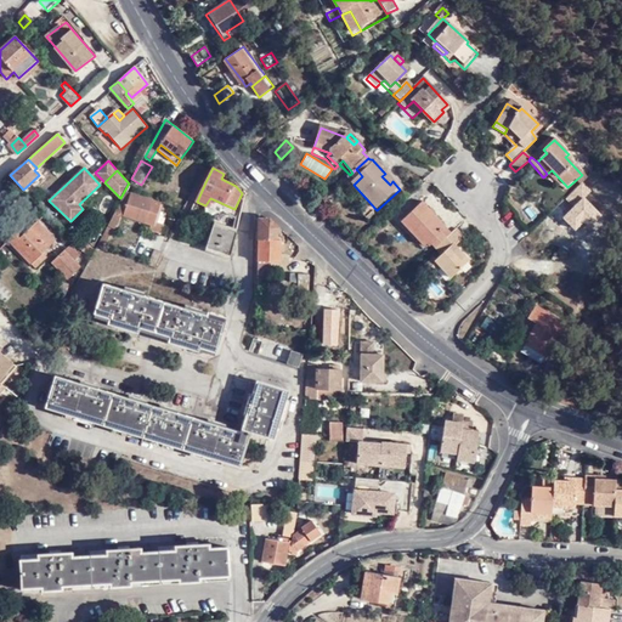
[(348,180),(354,185),(362,176),(357,170),(348,180)]
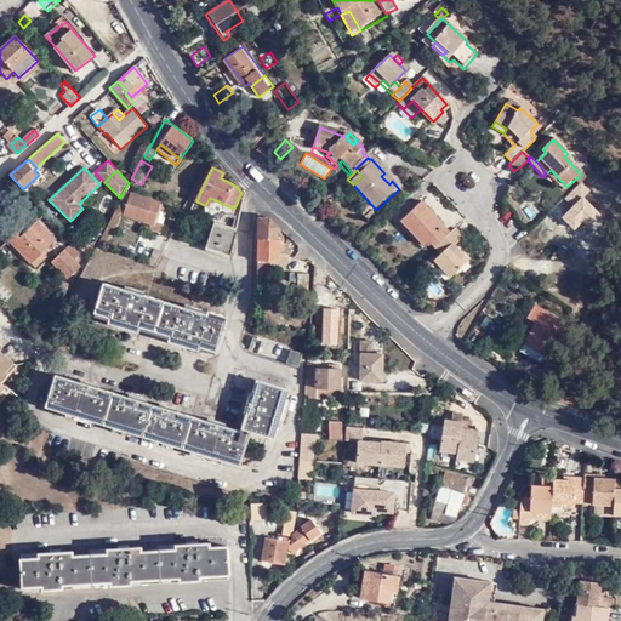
[(392,181),(385,174),(381,176),(389,184),(392,181)]
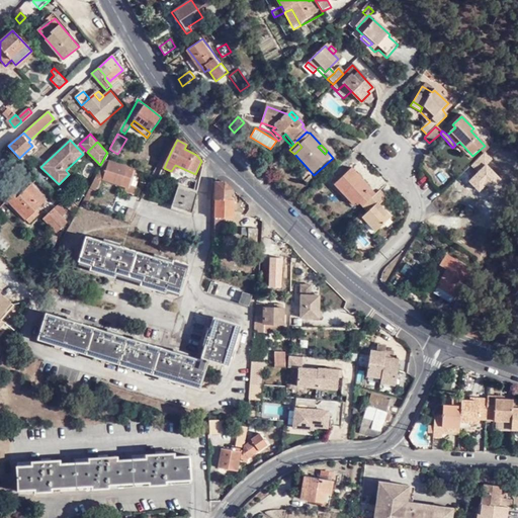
[(489,149),(485,146),(480,150),(484,154),(489,149)]
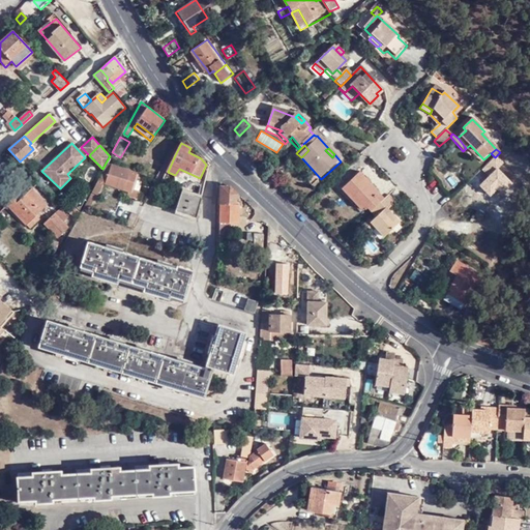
[(136,157),(134,166),(151,172),(153,163),(136,157)]
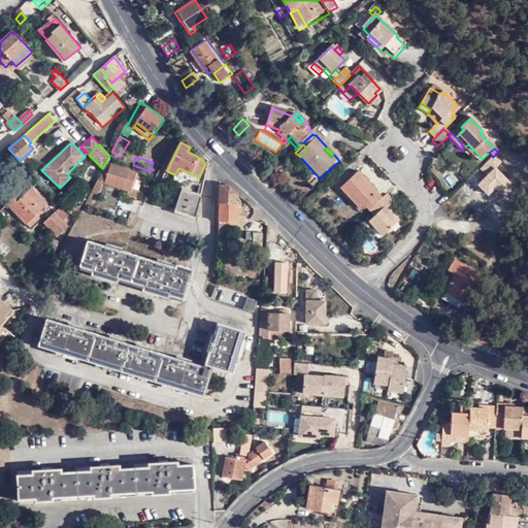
[(105,185),(129,192),(133,182),(136,173),(108,163),(84,210),(90,212),(97,197),(99,198),(105,185)]
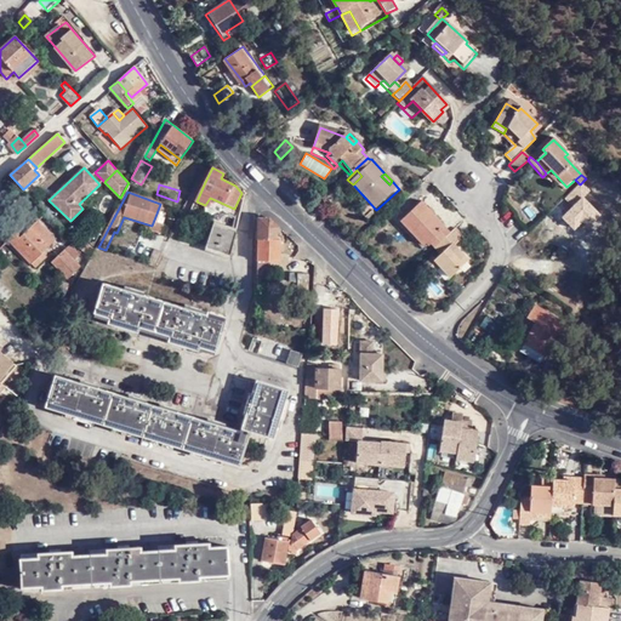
[(426,244),(448,224),(425,203),(404,222),(426,244)]
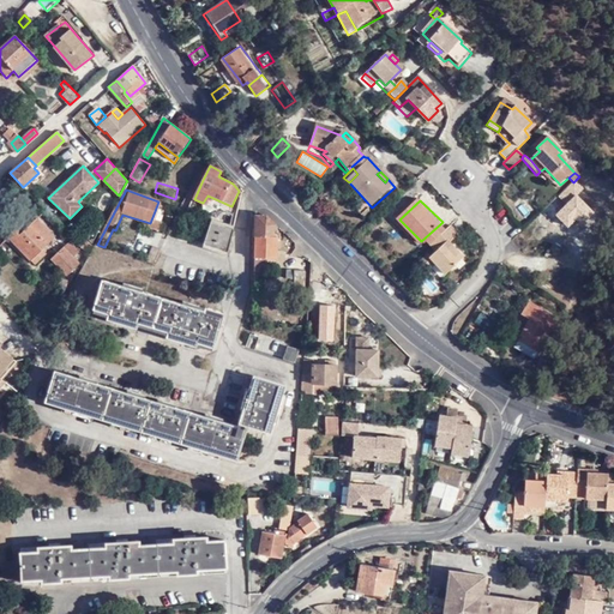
[(167,215),(155,211),(150,223),(161,228),(167,215)]
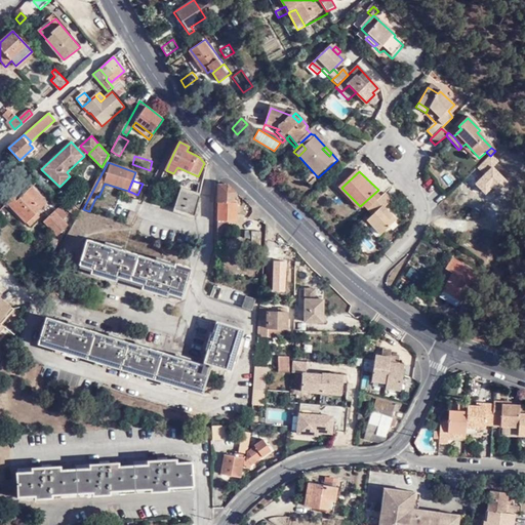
[(7,203),(26,221),(36,212),(46,202),(31,186),(22,195),(17,192),(7,203)]
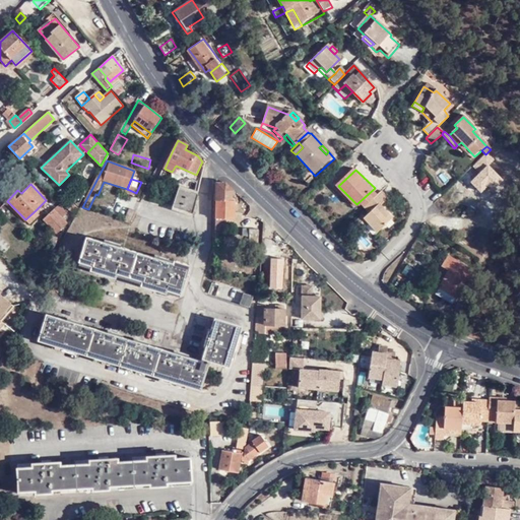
[(217,184),(216,232),(222,232),(222,228),(222,219),(234,219),(234,201),(232,201),(232,191),(225,185),(217,184)]
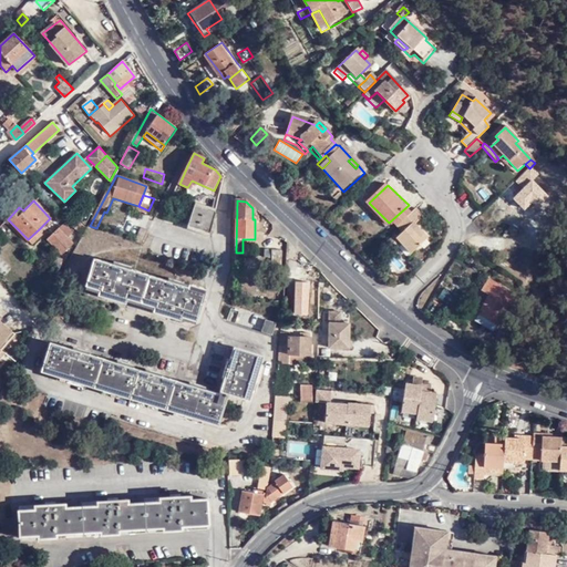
[(415,213),(409,205),(389,223),(397,230),(400,226),(415,213)]
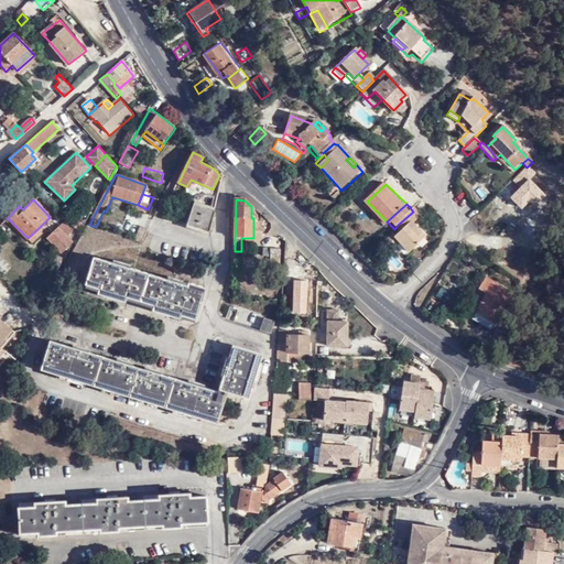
[(213,217),(214,212),(192,205),(191,209),(213,217)]
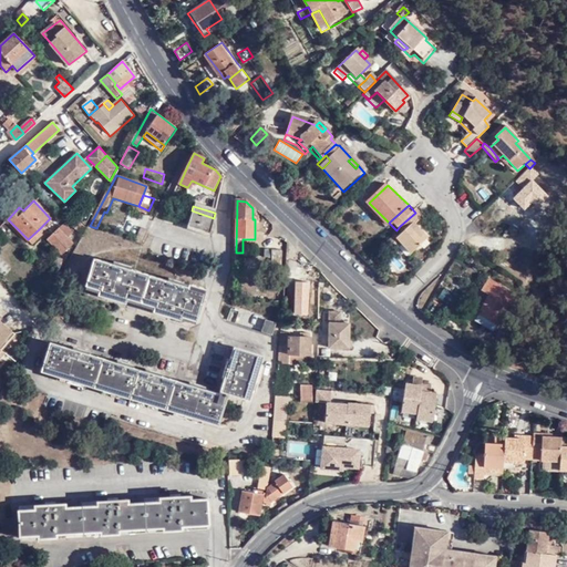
[(406,244),(415,254),(431,238),(418,224),(426,216),(419,208),(415,213),(400,226),(405,233),(402,237),(399,234),(391,241),(399,250),(402,248),(406,244)]
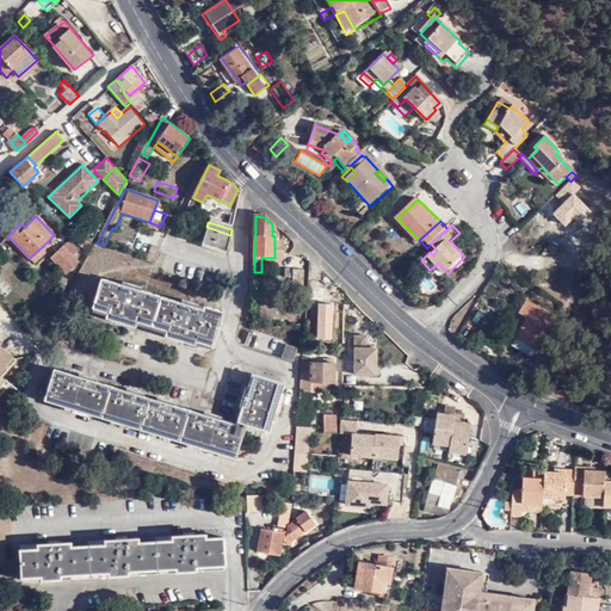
[(207,227),(202,245),(226,252),(230,235),(207,227)]
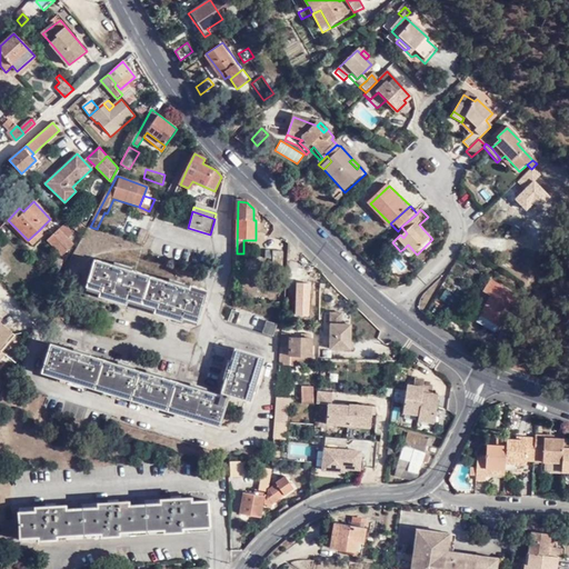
[(73,228),(81,232),(85,226),(78,220),(73,228)]
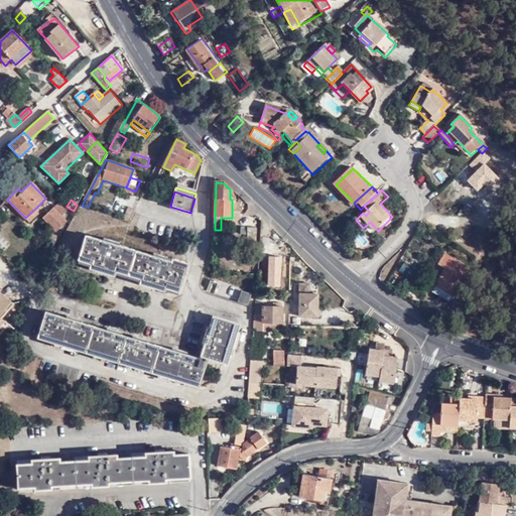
[(43,217),(56,231),(68,221),(62,215),(67,211),(58,203),(43,217)]
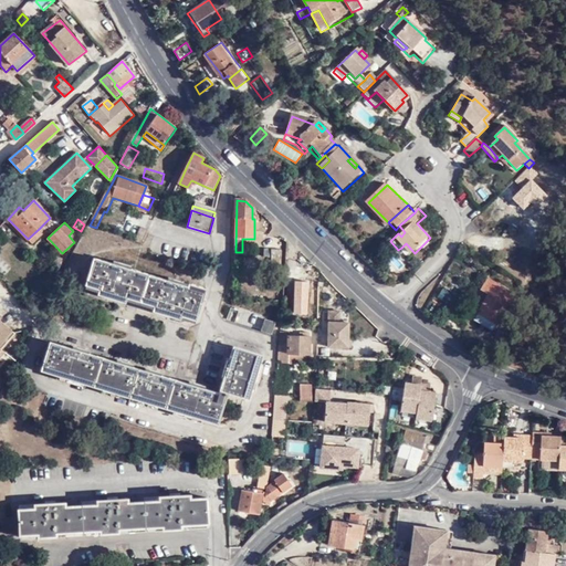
[(134,240),(140,242),(147,231),(140,228),(134,240)]
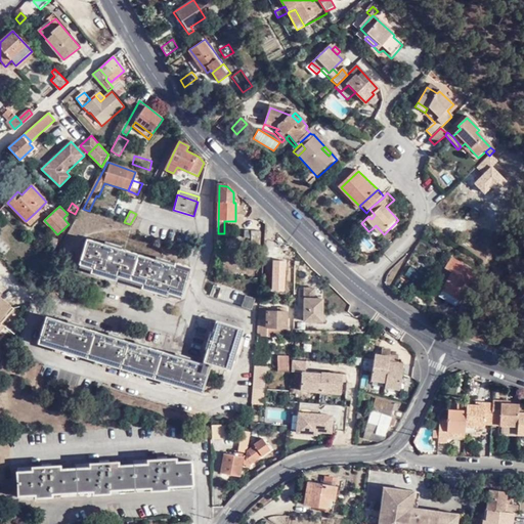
[(36,212),(26,221),(29,224),(39,216),(36,212)]
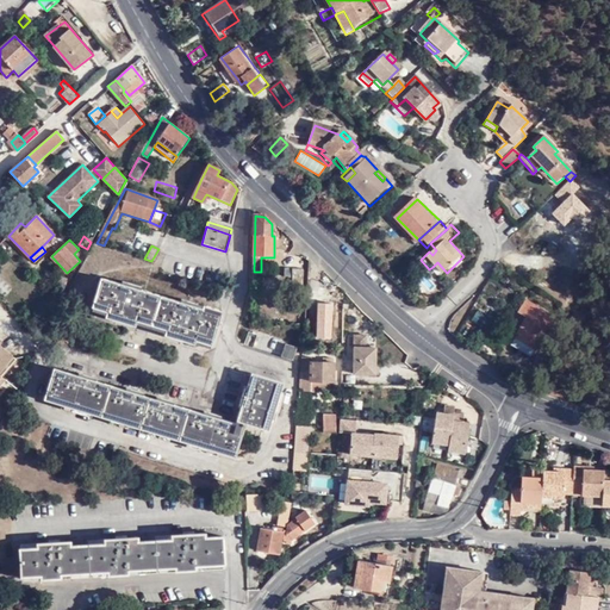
[(437,262),(433,267),(444,280),(449,275),(447,273),(437,262)]
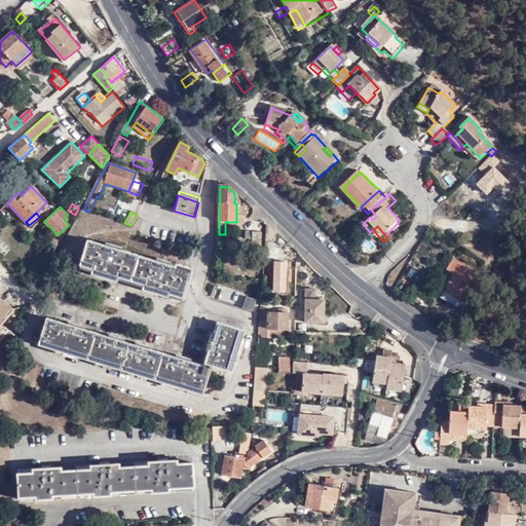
[(254,239),(254,245),(257,245),(257,247),(262,246),(261,232),(253,232),(254,239)]
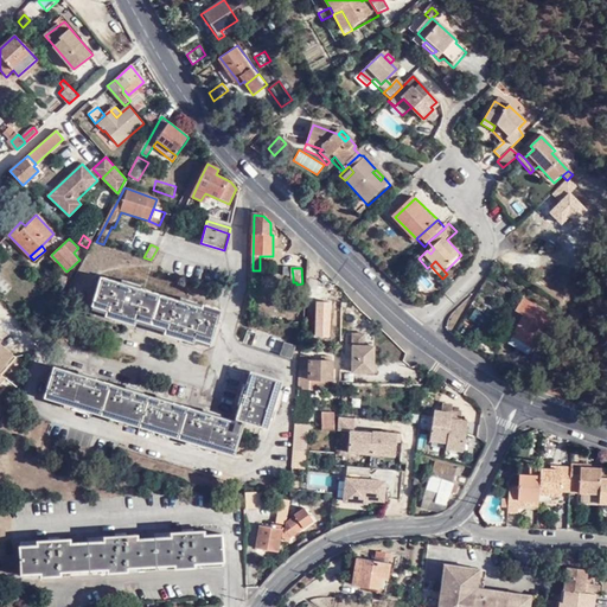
[(100,275),(90,306),(107,311),(106,313),(135,323),(135,320),(164,328),(163,331),(193,339),(211,344),(222,311),(203,305),(202,307),(100,275)]
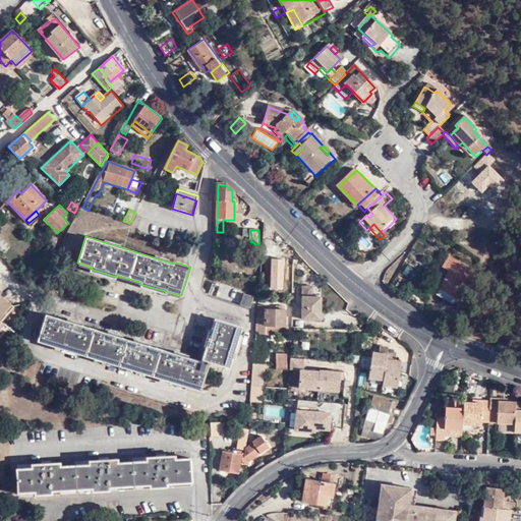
[(456,303),(474,269),(452,254),(444,266),(452,271),(439,292),(456,303)]
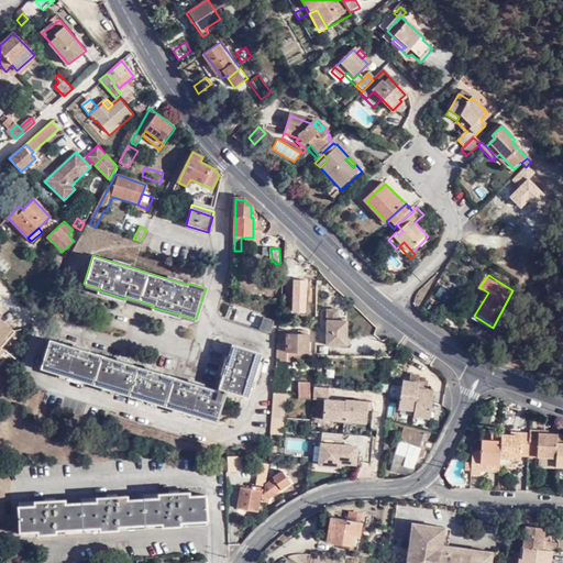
[(456,309),(444,302),(440,310),(453,316),(456,309)]
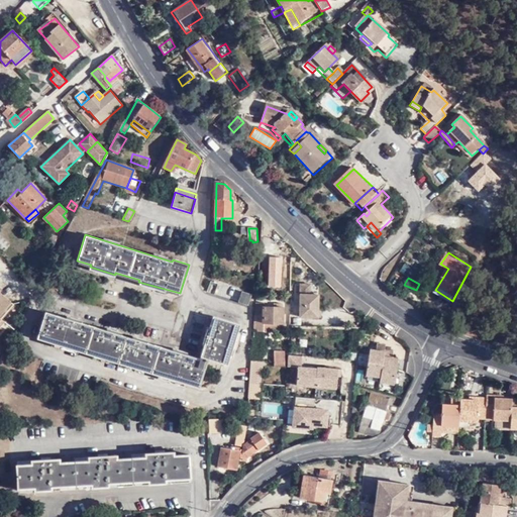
[(317,317),(317,308),(317,294),(309,294),(309,285),(299,285),(299,317),(317,317)]
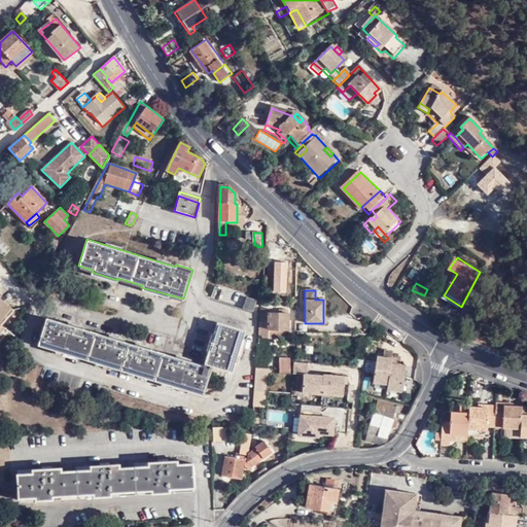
[(0,327),(3,324),(0,322),(0,320),(12,308),(0,296),(0,327)]
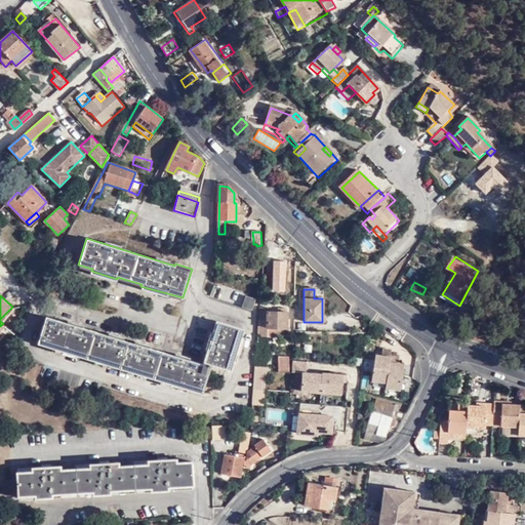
[(244,297),(241,307),(249,310),(253,300),(244,297)]
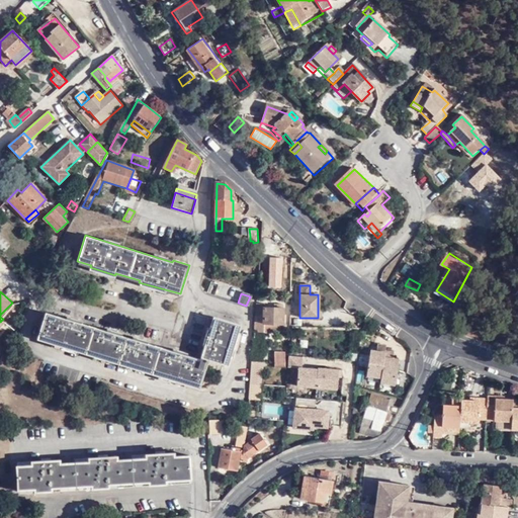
[(260,333),(262,333),(263,325),(272,325),(281,325),(282,309),(272,309),(263,309),(262,317),(255,318),(254,333),(260,333)]
